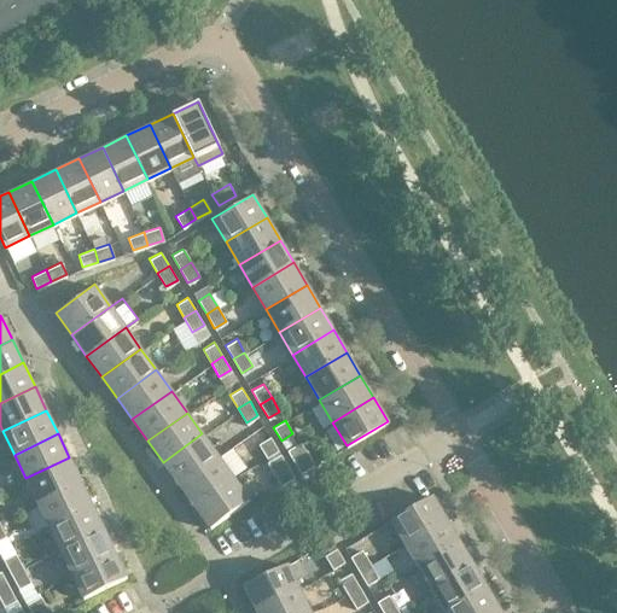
[(217,455),(202,433),(163,462),(178,483),(217,455)]
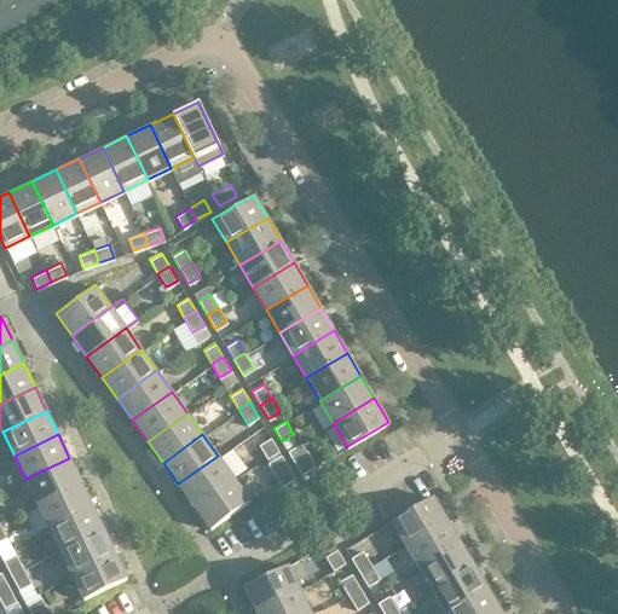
[(278,450),(270,436),(259,442),(266,457),(278,450)]
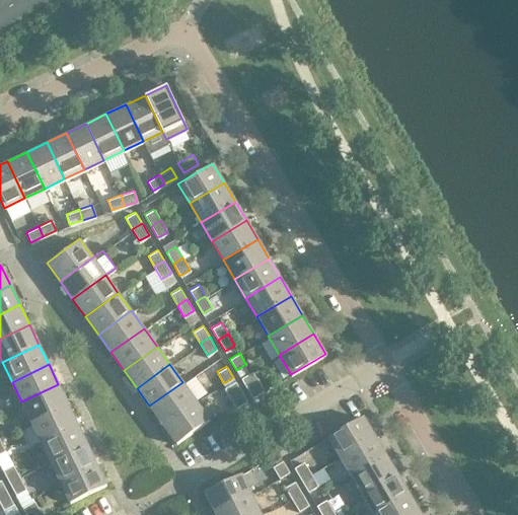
[(251,370),(240,377),(252,397),(264,390),(251,370)]
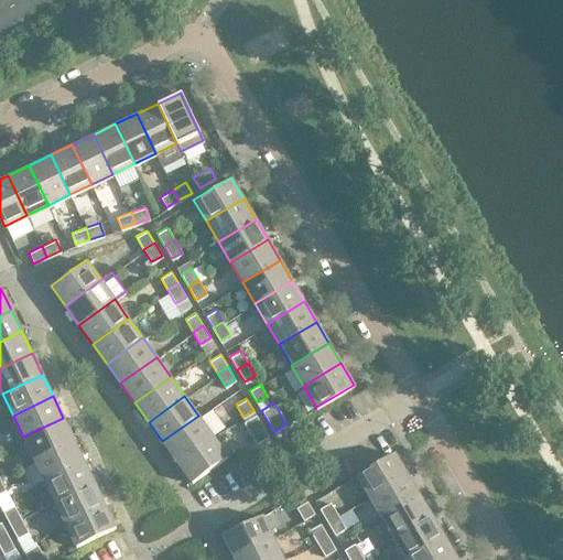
[(268,435),(253,410),(242,417),(258,441),(268,435)]
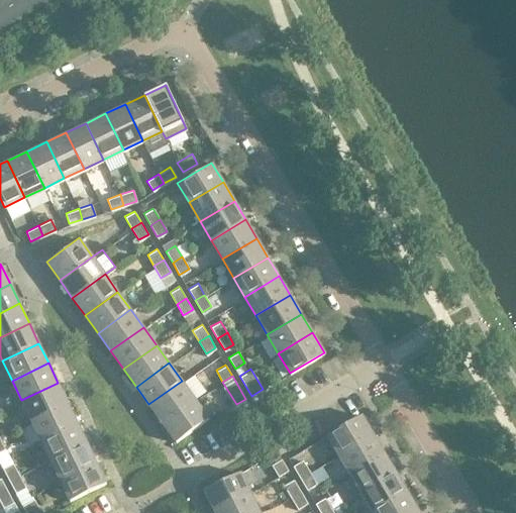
[(194,399),(182,381),(148,404),(162,422),(194,399)]
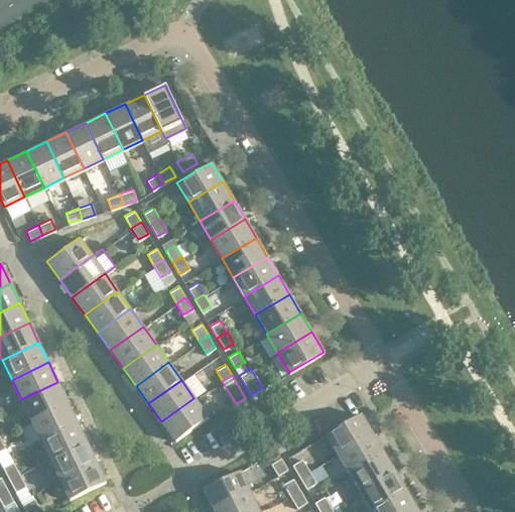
[(67,401),(57,382),(21,399),(30,419),(67,401)]
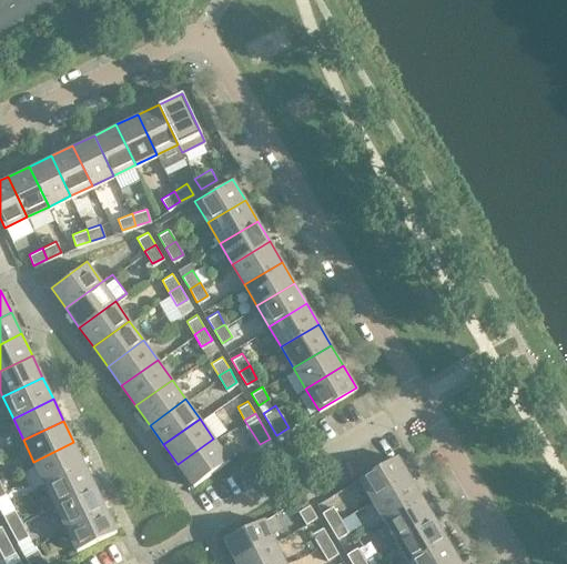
[(229,459),(213,439),(178,464),(192,484),(229,459)]
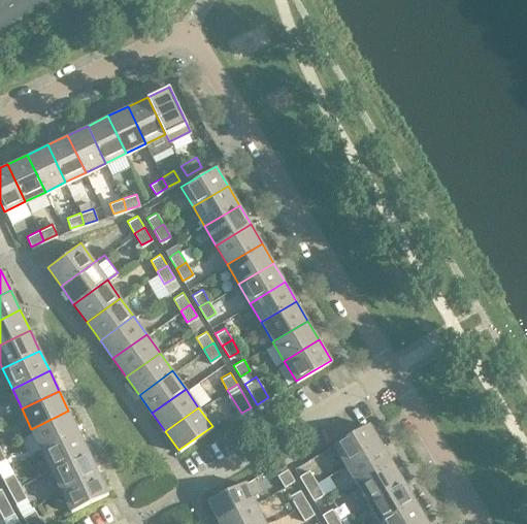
[(78,431),(68,411),(31,429),(41,449),(78,431)]
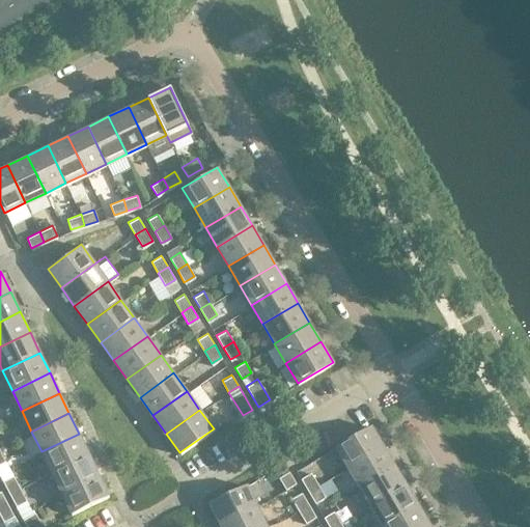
[(383,445),(370,424),(335,446),(346,466),(383,445)]
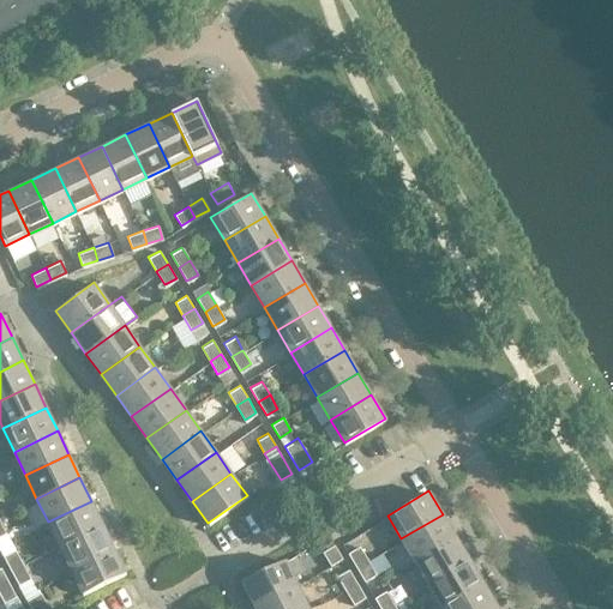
[(102,524),(91,501),(48,522),(59,546),(102,524)]
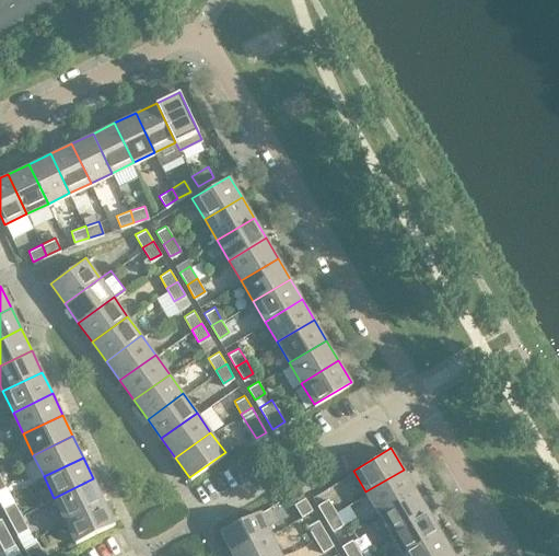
[(416,490),(404,470),(365,491),(377,512),(416,490)]
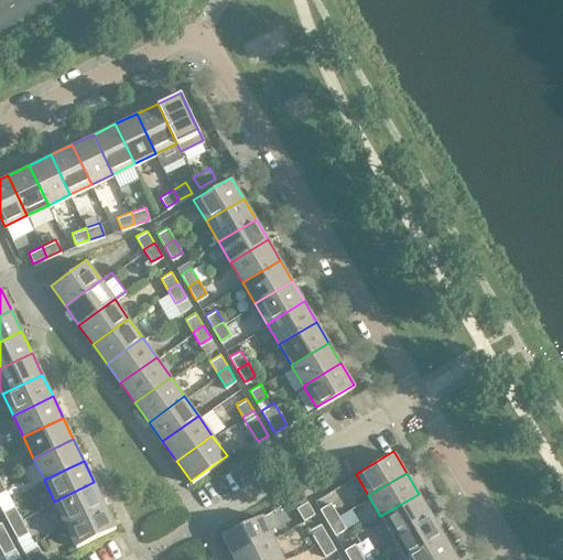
[(104,504),(94,482),(54,502),(64,523),(104,504)]
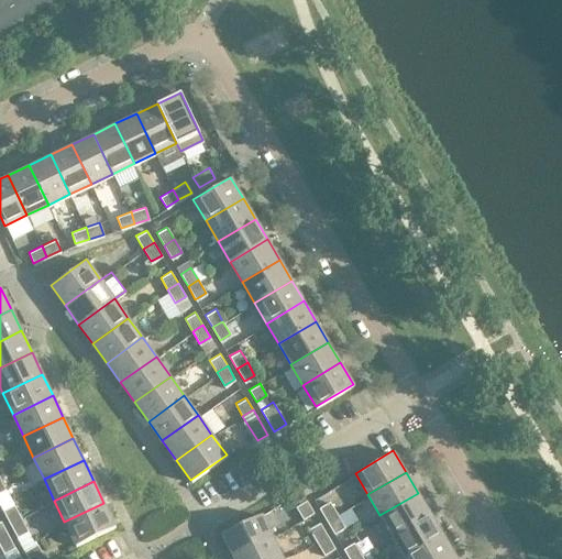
[(430,513),(418,493),(379,515),(392,536),(430,513)]
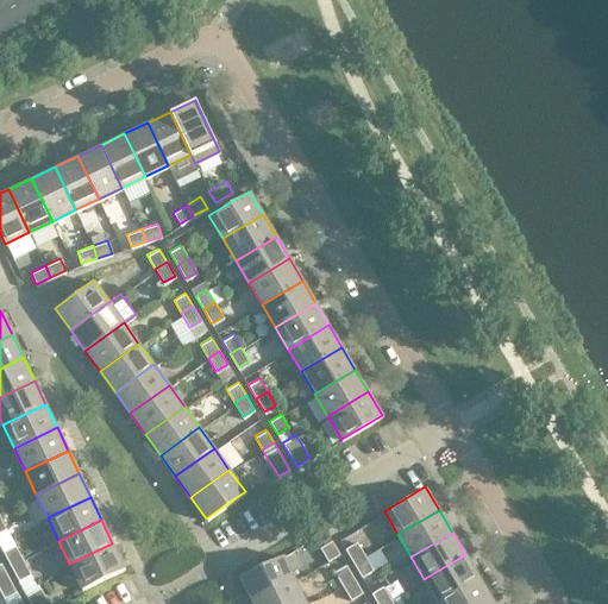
[(339,552),(331,539),(319,546),(327,559),(339,552)]
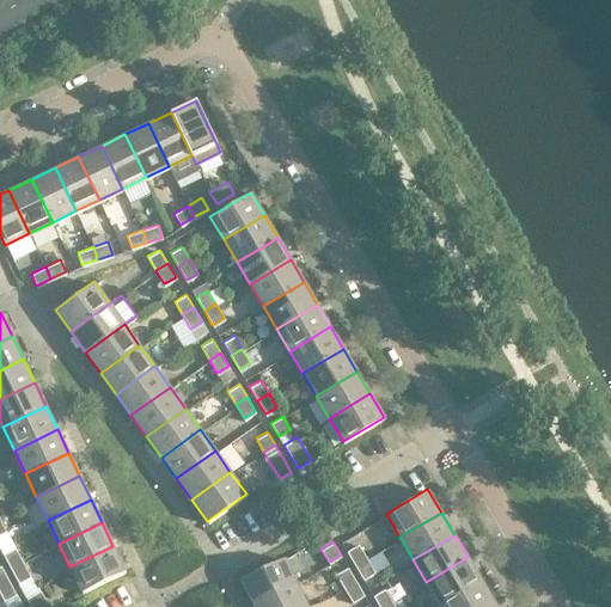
[(358,544),(347,551),(354,564),(366,557),(358,544)]
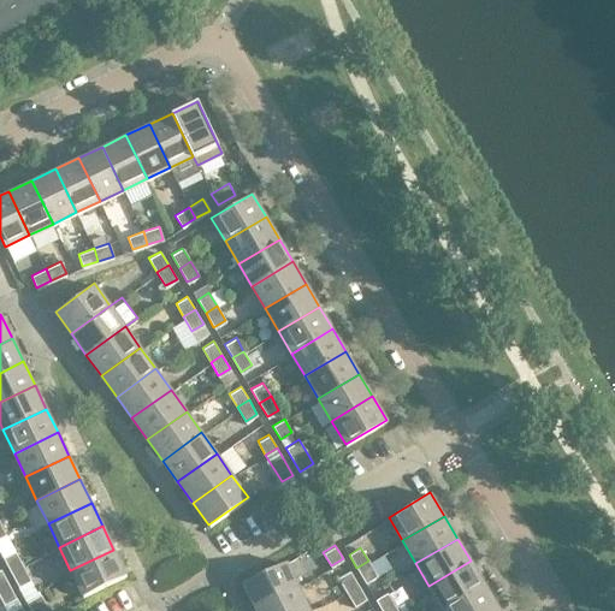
[(125,574),(113,550),(70,570),(82,594),(125,574)]
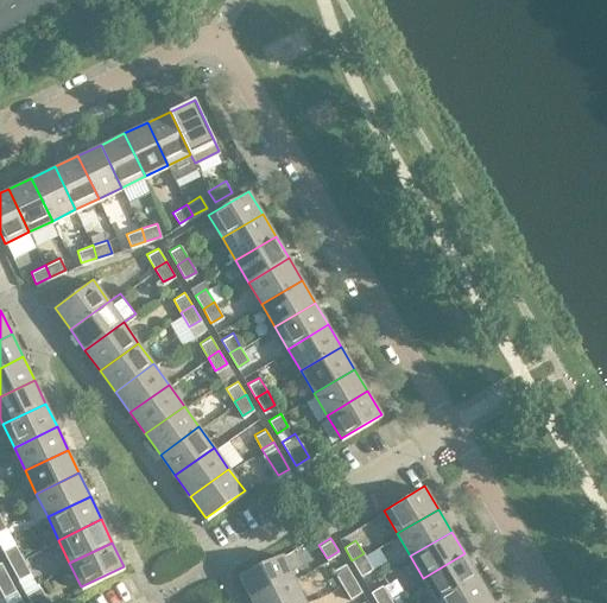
[(14,544),(2,550),(10,564),(21,557),(14,544)]
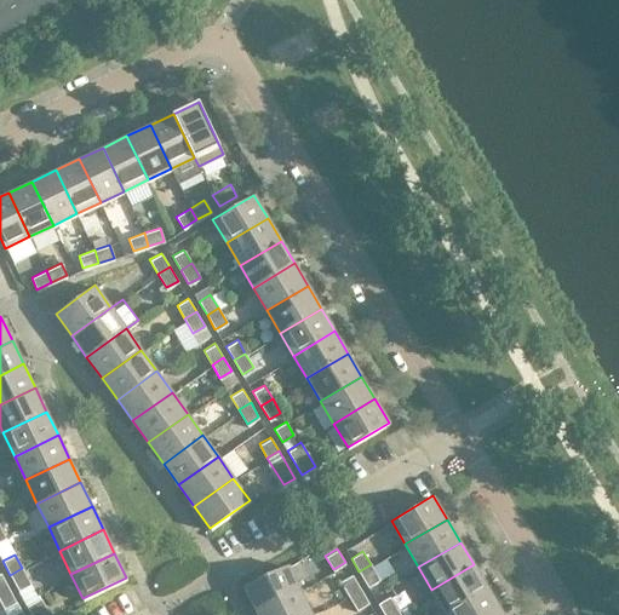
[(299,588),(287,564),(244,585),(256,610),(299,588)]
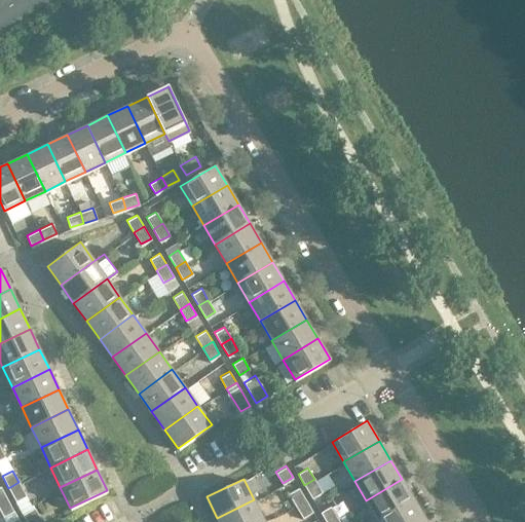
[(321,490),(314,479),(304,485),(311,496),(321,490)]
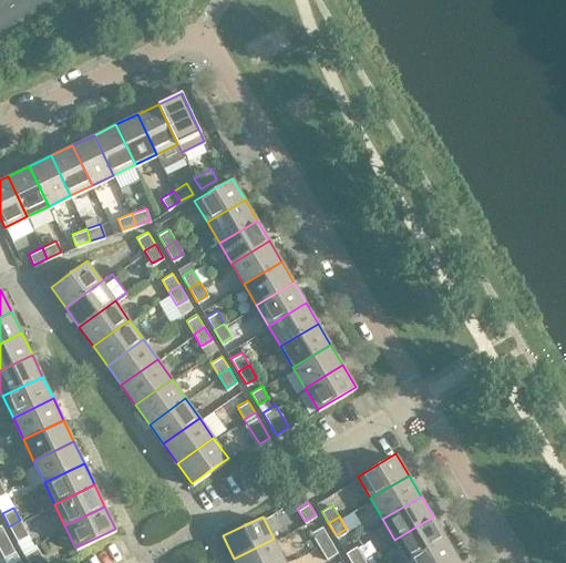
[(445,538),(433,517),(394,540),(407,560),(445,538)]
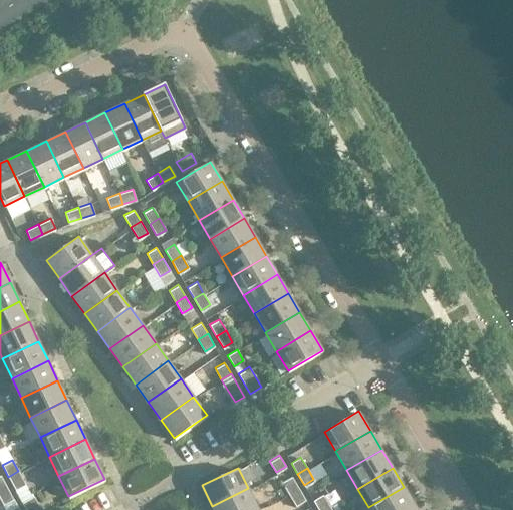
[(24,483),(18,471),(8,477),(14,489),(24,483)]
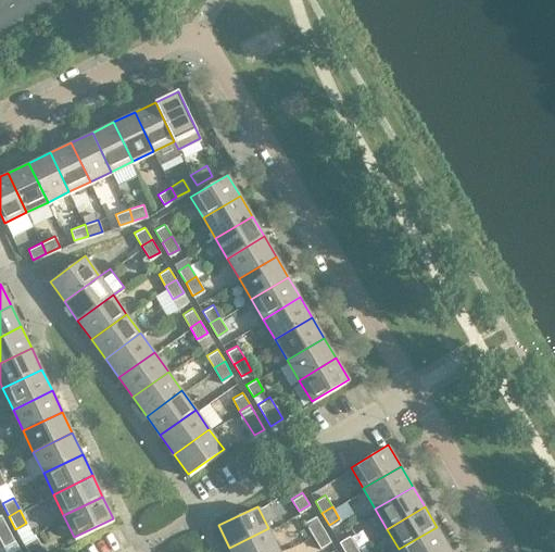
[(323,527),(315,515),(305,521),(312,534),(323,527)]
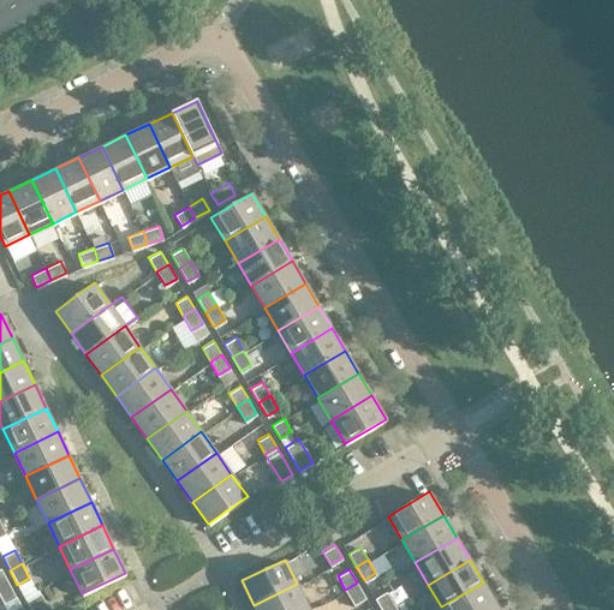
[(16,596),(7,581),(0,585),(0,596),(4,602),(16,596)]
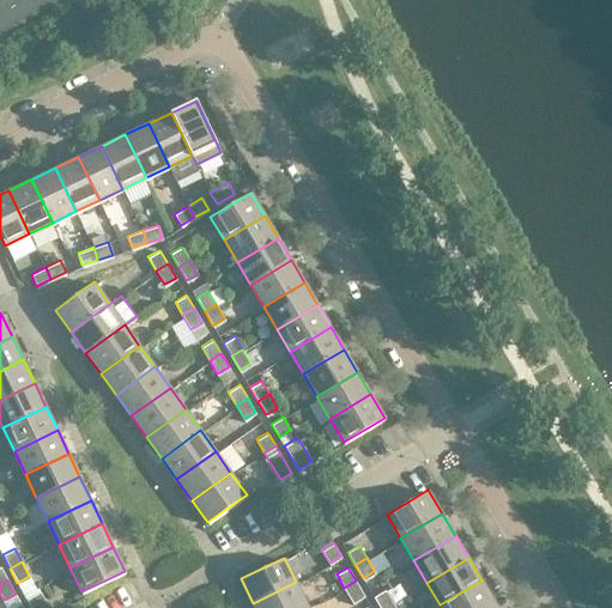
[(364,595),(356,581),(344,588),(352,601),(364,595)]
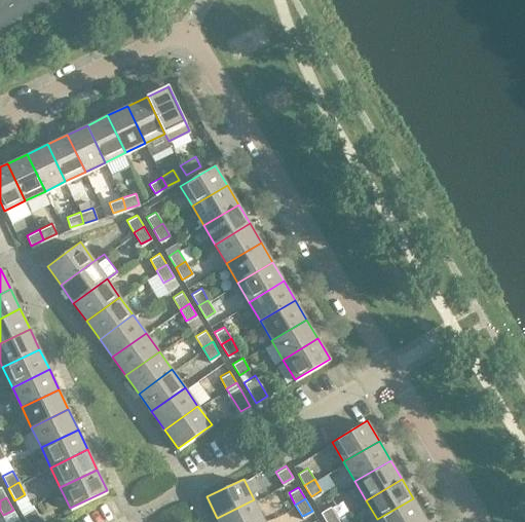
[(415,521),(424,517),(413,498),(377,519),(378,521),(415,521)]
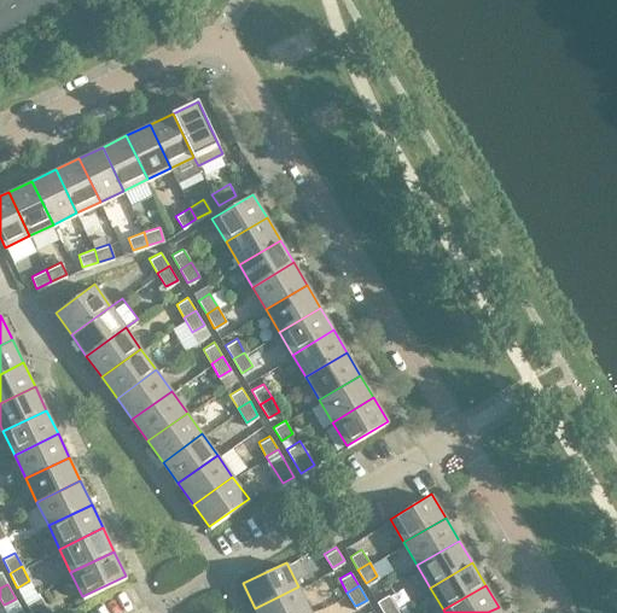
[(303,612),(309,611),(298,587),(255,608),(256,612),(303,612)]
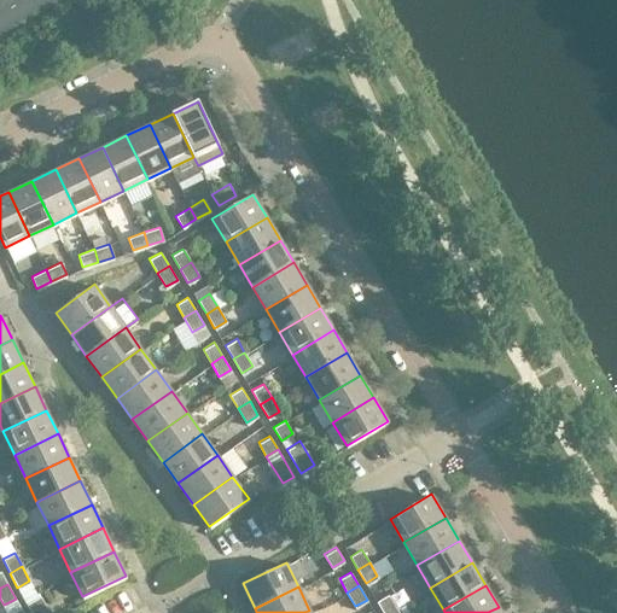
[(388,594),(376,601),(383,612),(385,612),(396,607),(388,594)]
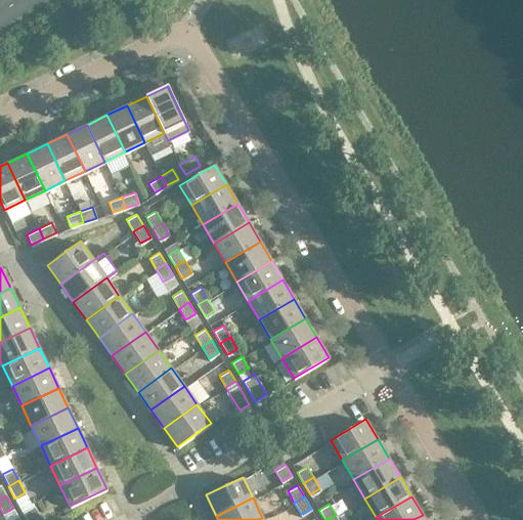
[(42,519),(34,505),(23,512),(27,519),(42,519)]
